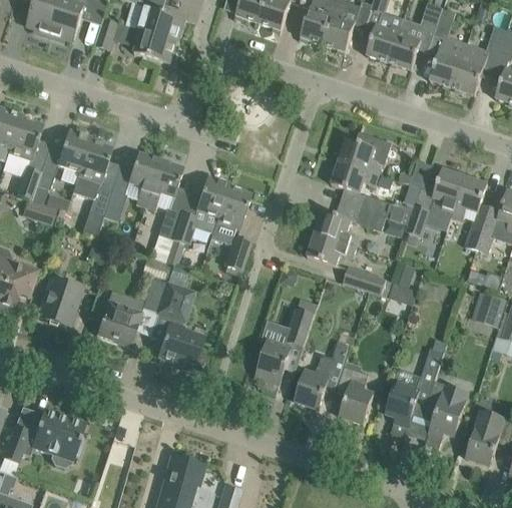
[(30,0),(35,2),(33,6),(27,25),(35,28),(34,31),(49,36),(51,28),(60,0),(30,0)]
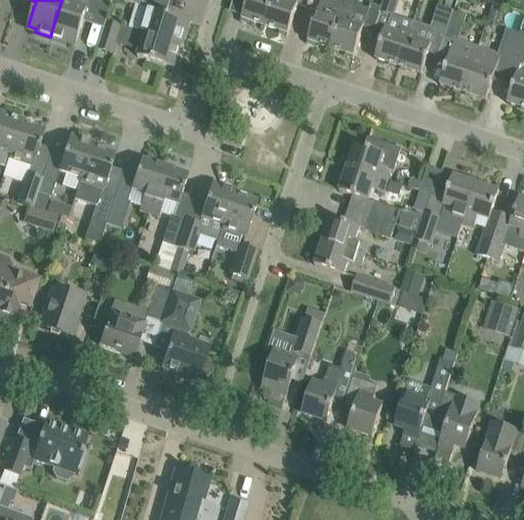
[(52,29),(50,37),(65,42),(66,39),(74,41),(75,38),(82,17),(87,0),(74,0),(74,1),(70,0),(62,0),(52,29)]
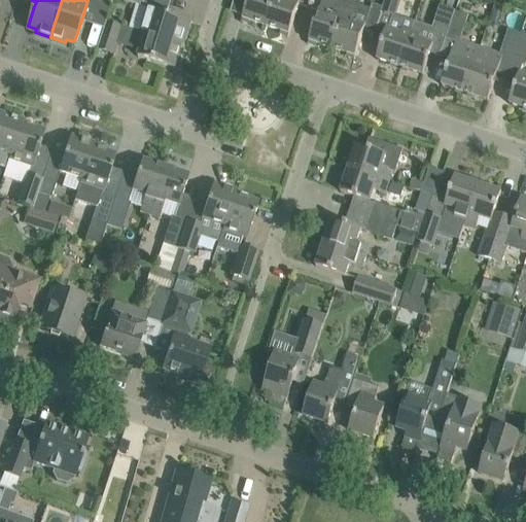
[(246,0),(241,18),(242,18),(243,14),(265,23),(272,0),(233,0),(231,6),(232,6),(234,0),(246,0)]
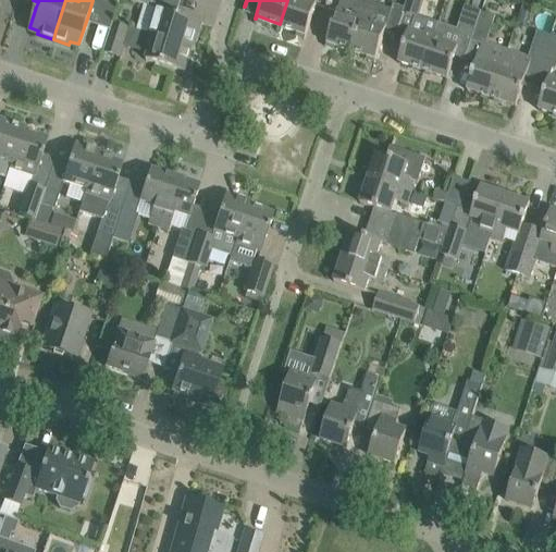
[(287,0),(280,24),(304,32),(303,35),(304,35),(316,0),(287,0)]
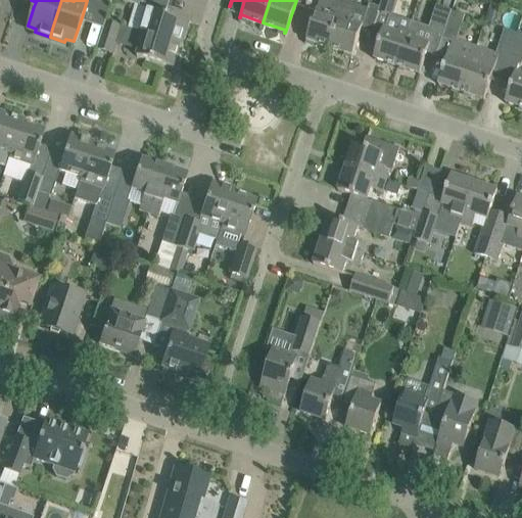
[(318,0),(316,6),(311,20),(304,40),(305,40),(306,37),(329,44),(343,0),(318,0)]
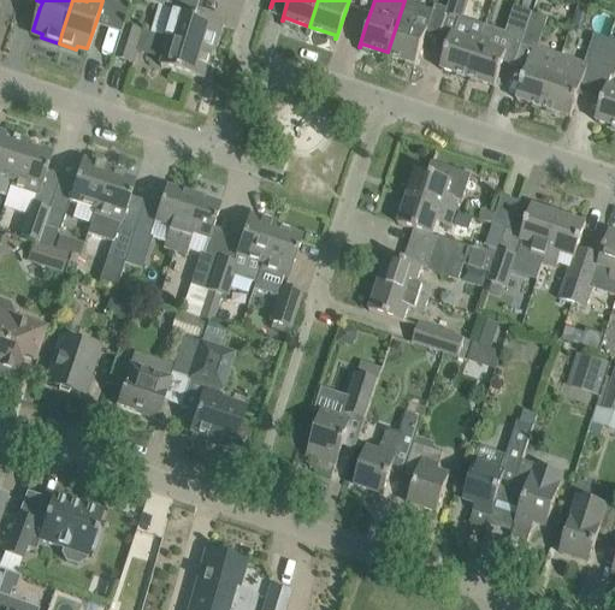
[(436,35),(445,10),(447,4),(435,0),(433,6),(414,0),(404,0),(388,52),(415,61),(425,31),(436,35)]
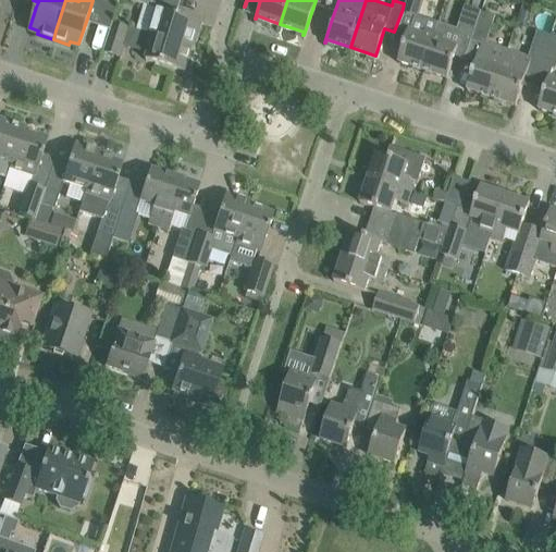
[(403,9),(417,13),(418,12),(421,0),(405,0),(404,3),(403,9)]
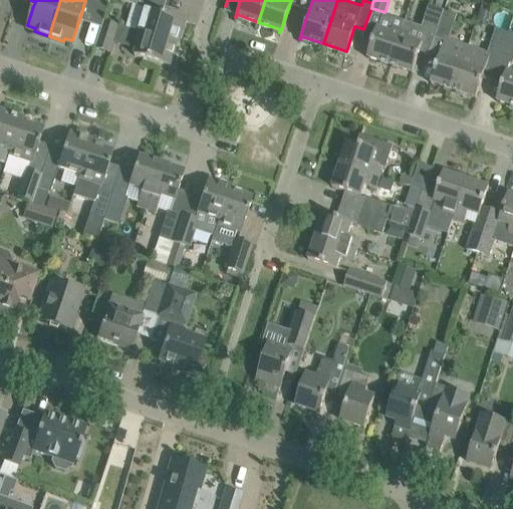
[(443,8),(432,4),(423,31),(434,34),(443,8)]
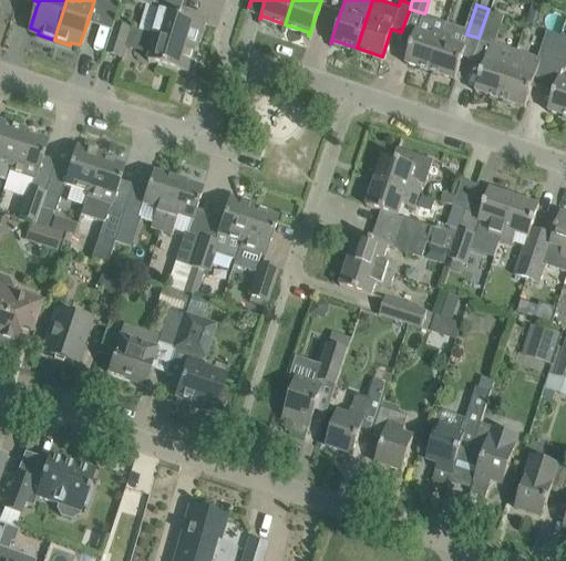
[(198,17),(177,11),(158,6),(151,31),(155,33),(155,32),(191,42),(198,17)]
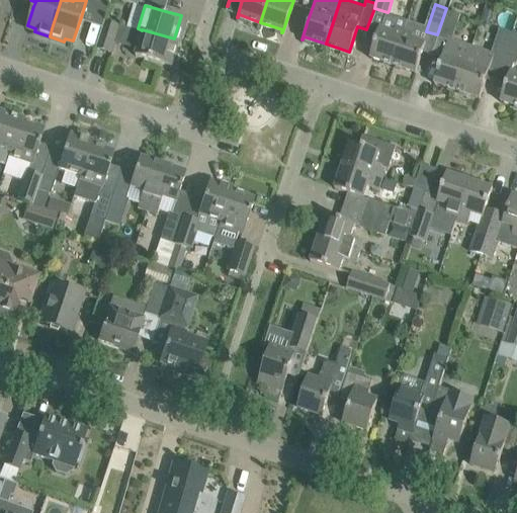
[(388,12),(374,8),(366,29),(367,30),(376,32),(369,55),(393,62),(405,24),(407,17),(389,11),(388,12)]
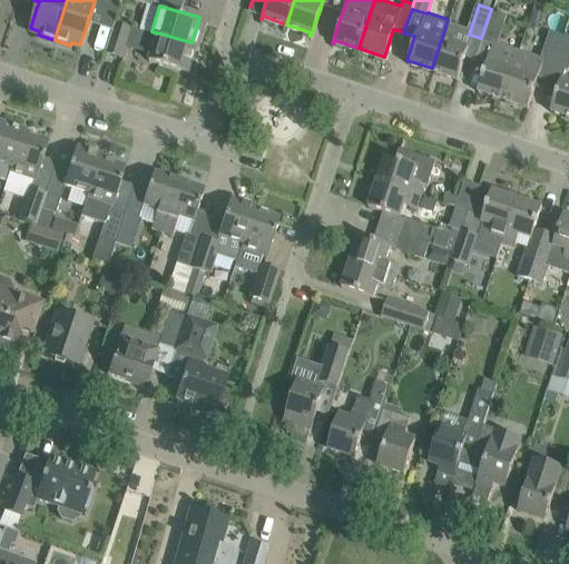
[(491,9),(481,38),(492,42),(477,88),(502,97),(518,50),(496,43),(506,13),(491,9)]
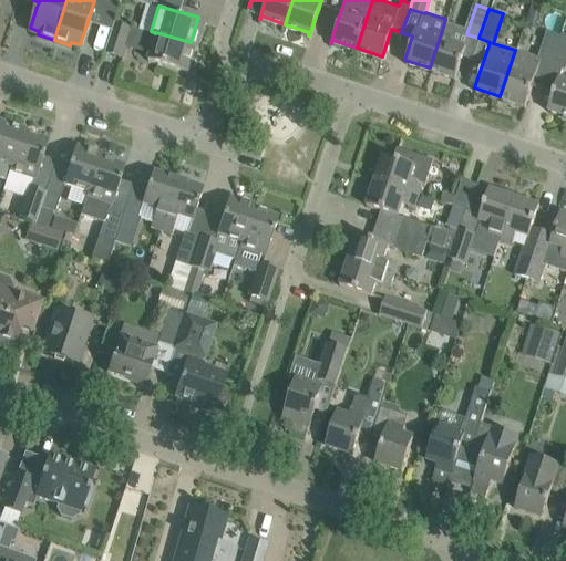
[(113,20),(112,26),(104,49),(122,54),(127,39),(132,26),(113,20)]
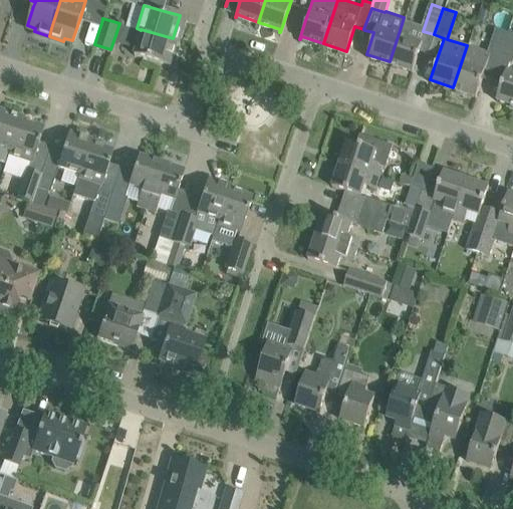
[(137,28),(119,23),(115,35),(137,42),(134,52),(170,62),(177,39),(173,38),(141,29),(141,30),(137,28)]
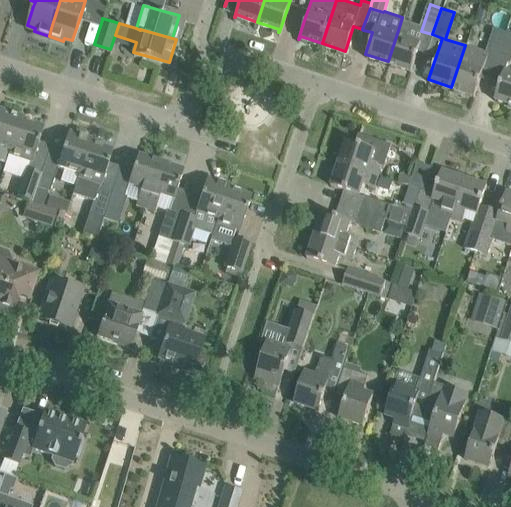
[(406,35),(409,27),(400,24),(388,61),(410,69),(420,40),(406,35)]
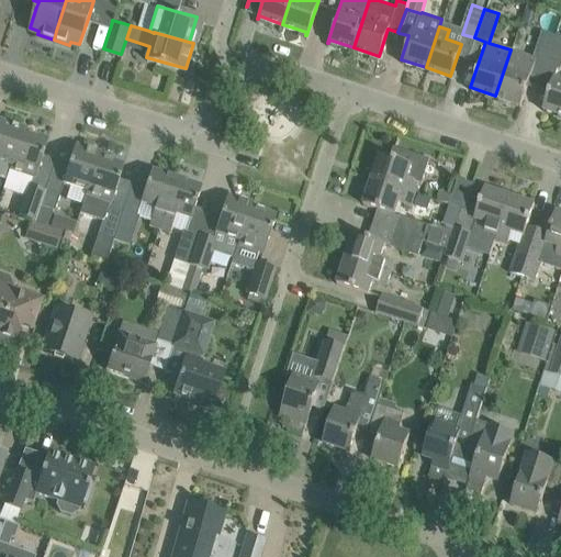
[(541,28),(531,57),(511,49),(495,96),(520,103),(535,58),(546,62),(556,32),(541,28)]
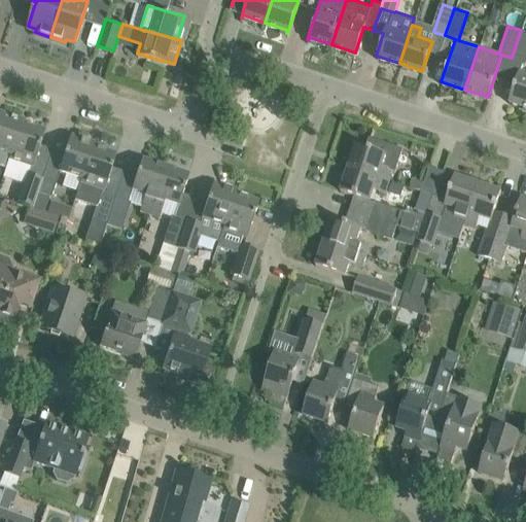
[(512,58),(525,62),(525,58),(525,32),(521,30),(512,58)]
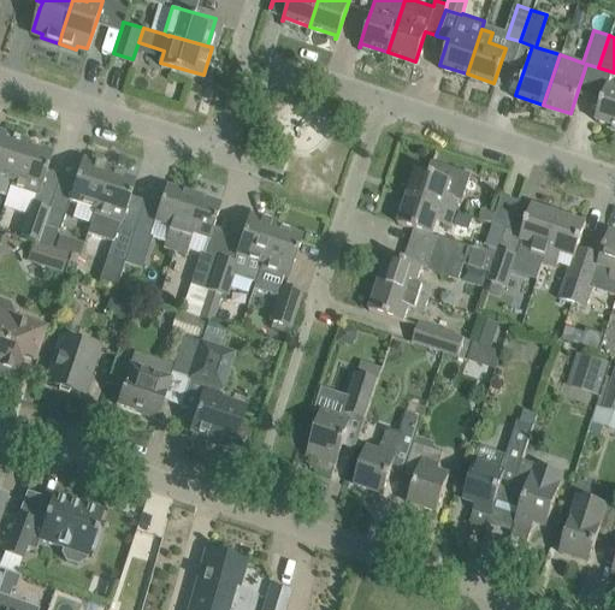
[(614,83),(607,81),(595,117),(614,123),(614,83)]
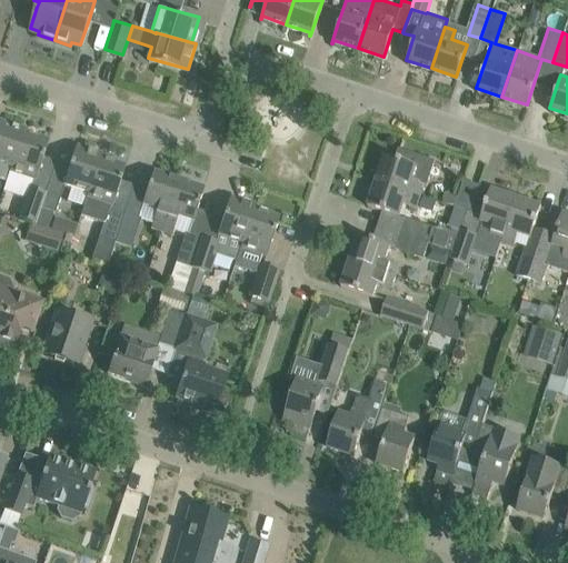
[(0,160),(10,164),(22,130),(25,126),(0,117),(0,160)]
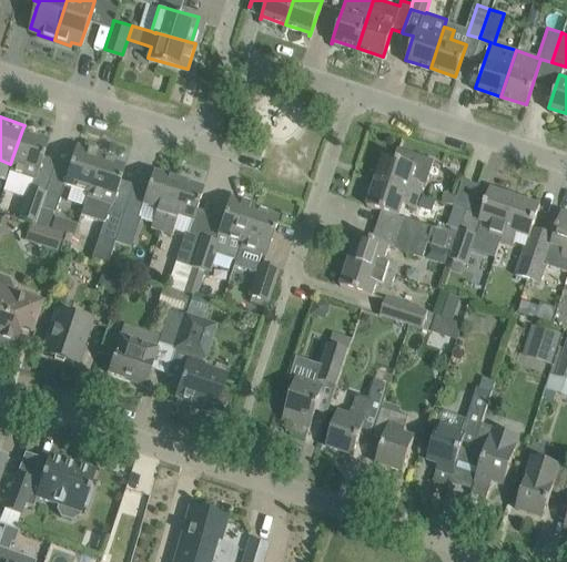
[(47,138),(22,130),(10,164),(9,167),(34,176),(47,138)]
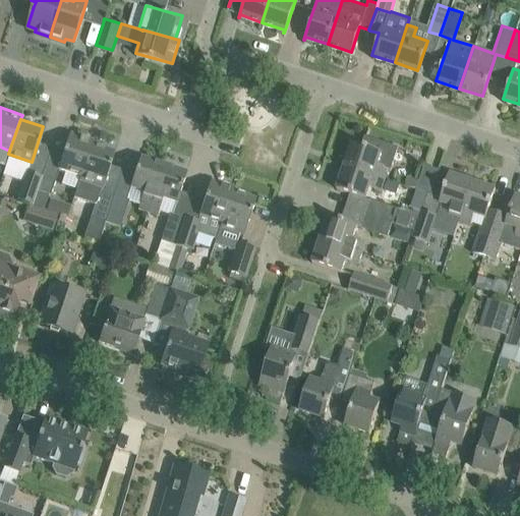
[(60,167),(57,180),(75,186),(78,177),(79,174),(80,174),(89,147),(91,142),(92,142),(93,138),(68,130),(67,136),(62,150),(57,166),(60,167)]
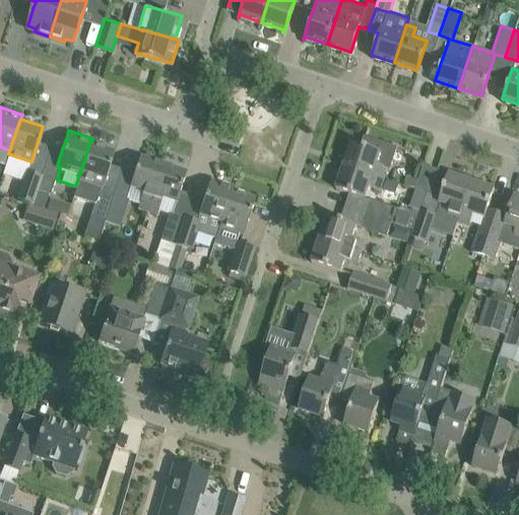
[(350,139),(342,163),(345,164),(384,176),(387,166),(390,167),(397,144),(364,133),(360,142),(350,139)]
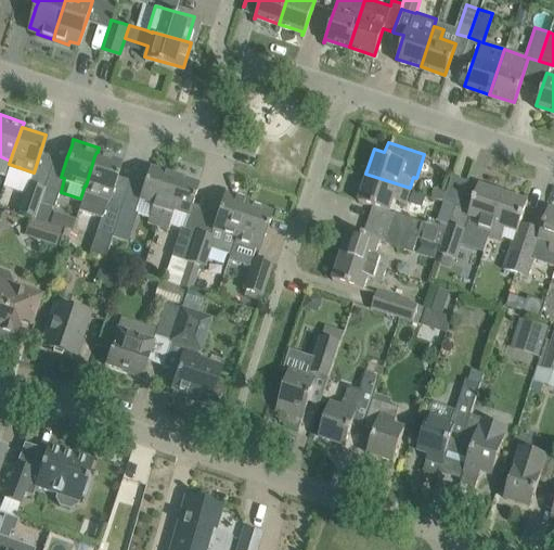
[(81,199),(78,207),(100,215),(104,202),(107,202),(108,197),(114,180),(117,173),(121,160),(98,152),(97,152),(94,156),(86,186),(84,190),(81,199)]
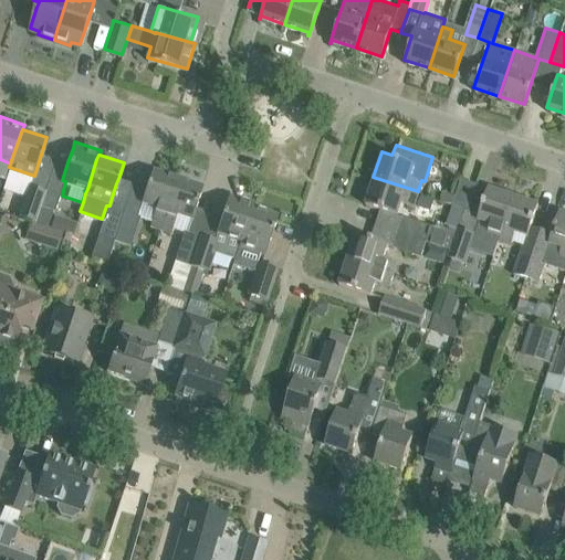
[(176,176),(150,167),(140,200),(155,204),(149,222),(159,226),(176,176)]
